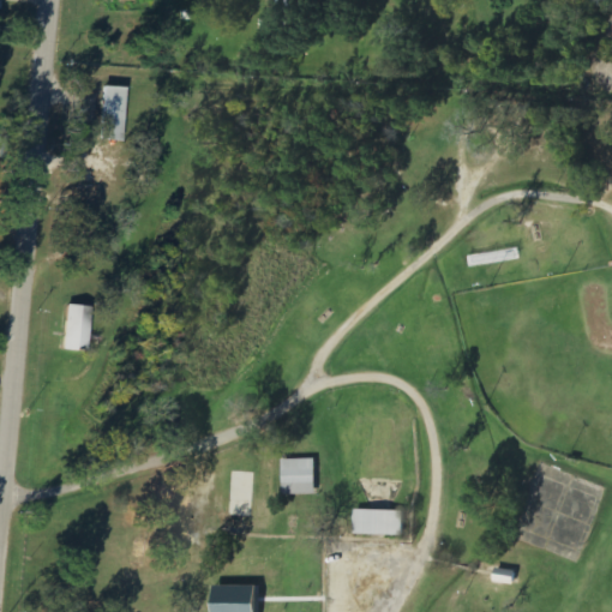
[(126,87),(105,85),(102,138),(124,139),(126,87)]
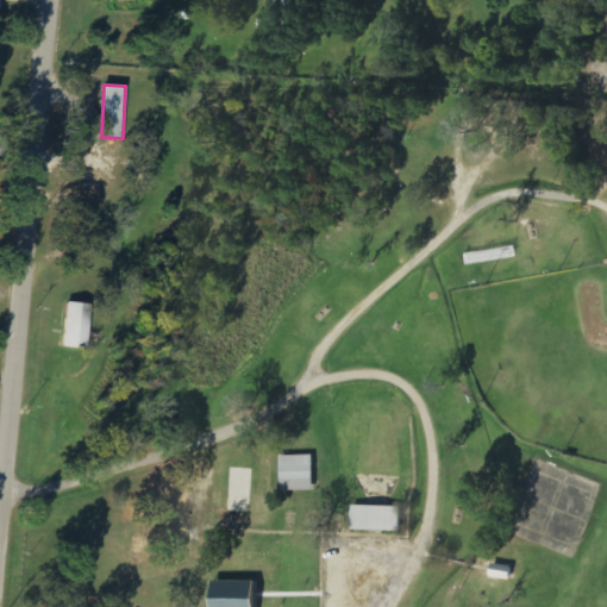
[(93,304),(69,300),(63,345),(87,348),(93,304)]
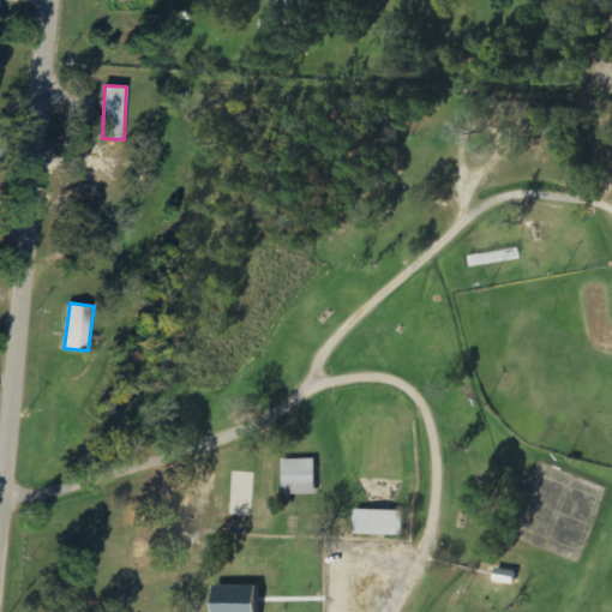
[(273,455),(214,451),(209,527),(267,532),(273,455)]
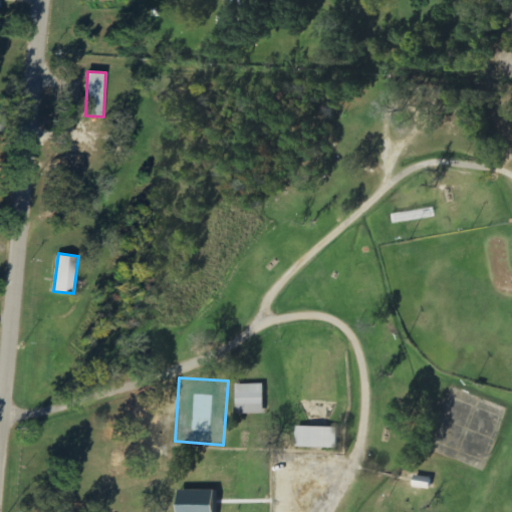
[(266,382),(237,384),(238,414),(266,413),(266,382)]
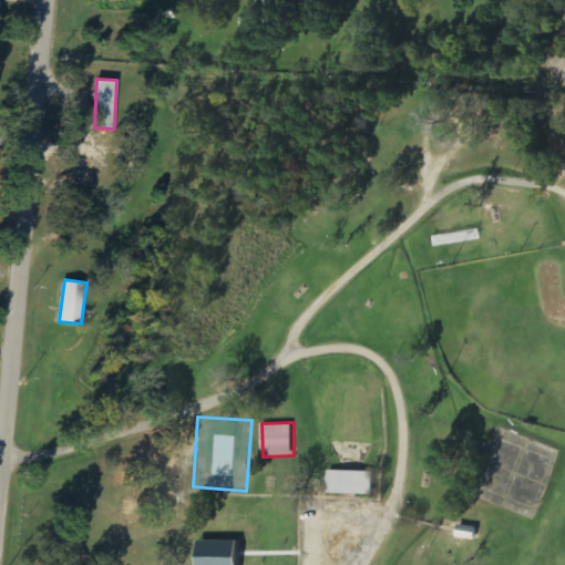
[(326,492),(371,493),(372,471),(326,470),(326,492)]
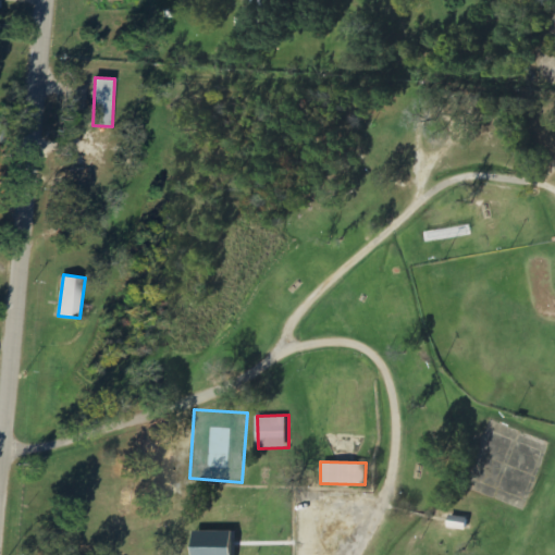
[(445,526),(464,529),(466,517),(447,514),(445,526)]
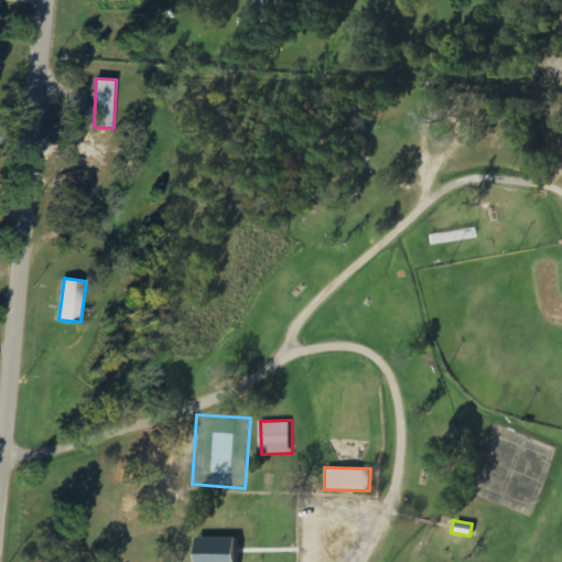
[(192,561),(234,561),(235,537),(193,537),(192,561)]
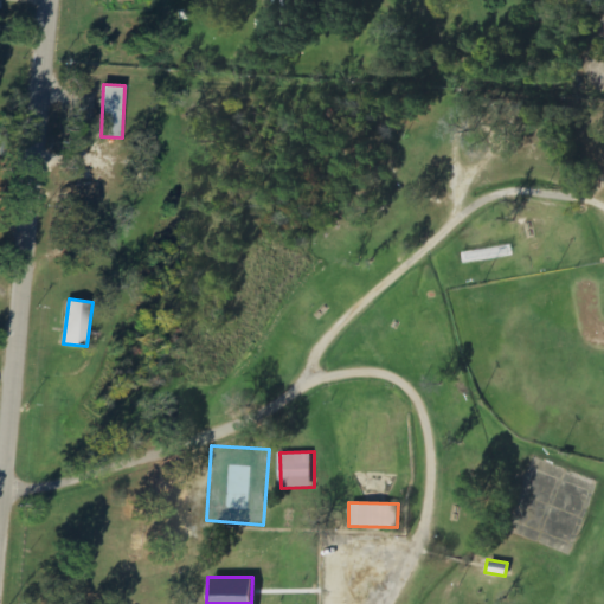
All buildings are outlined.
